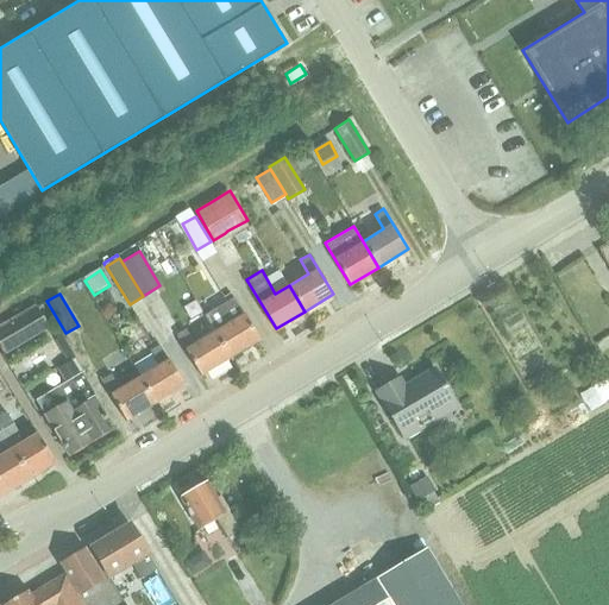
[(226,304),(206,316),(214,329),(230,357),(261,338),(236,298),(226,304)]
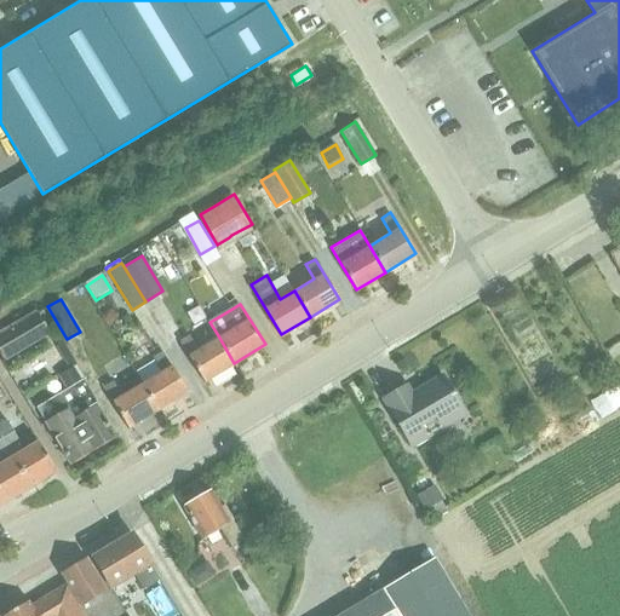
[(17,326),(29,345),(49,333),(41,321),(38,314),(24,322),(17,326)]
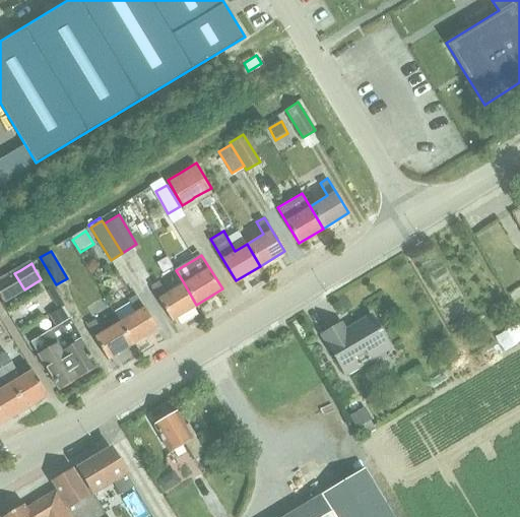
[(24,289),(14,273),(0,280),(0,296),(3,302),(24,289)]
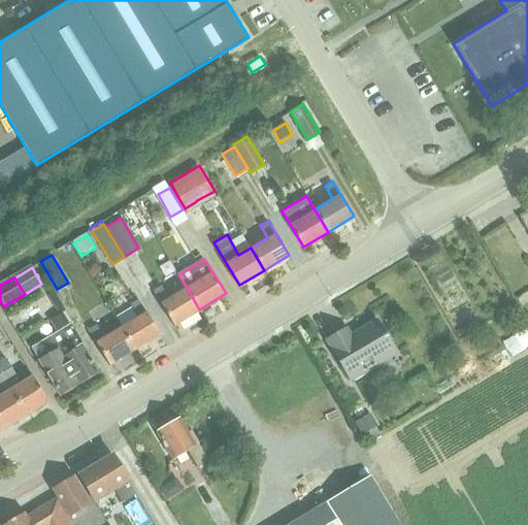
[(199,309),(186,286),(169,296),(161,285),(153,290),(173,325),(199,309)]
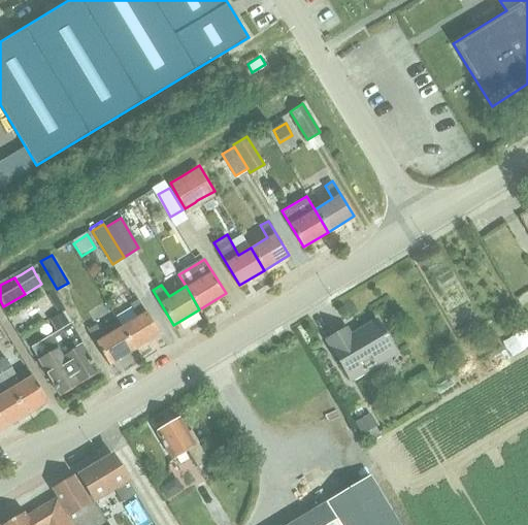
[(138,315),(121,325),(135,349),(160,333),(139,298),(131,303),(138,315)]
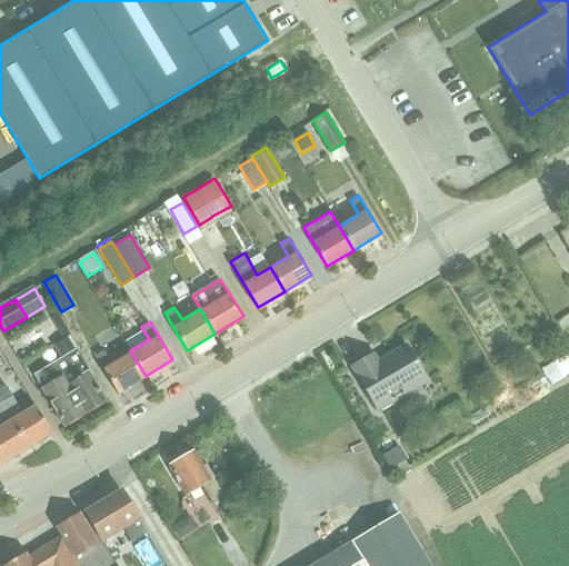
[(378,359),(373,351),(351,365),(378,409),(411,389),(409,386),(426,376),(406,343),(378,359)]
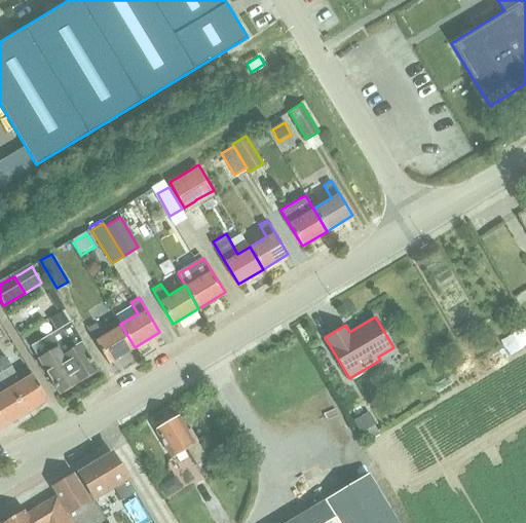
[(39,339),(30,344),(37,356),(60,393),(79,380),(98,369),(81,342),(82,342),(70,321),(59,327),(39,339)]
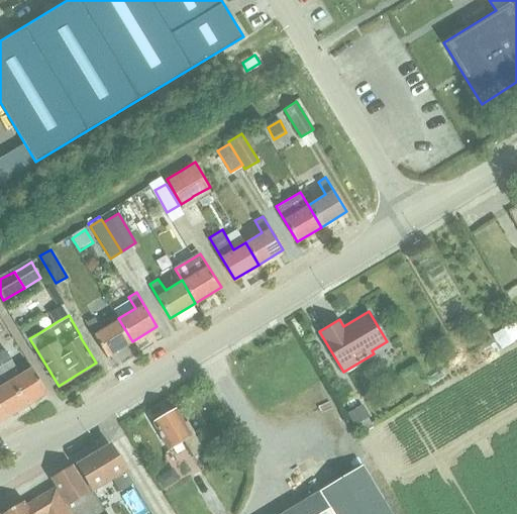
[(132,341),(118,318),(101,329),(94,317),(87,321),(107,355),(132,341)]
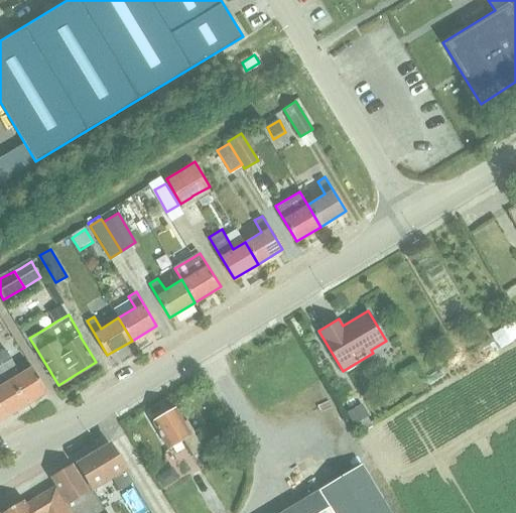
[(4,347),(0,349),(0,363),(0,364),(25,404),(45,392),(46,391),(31,367),(20,373),(4,347)]
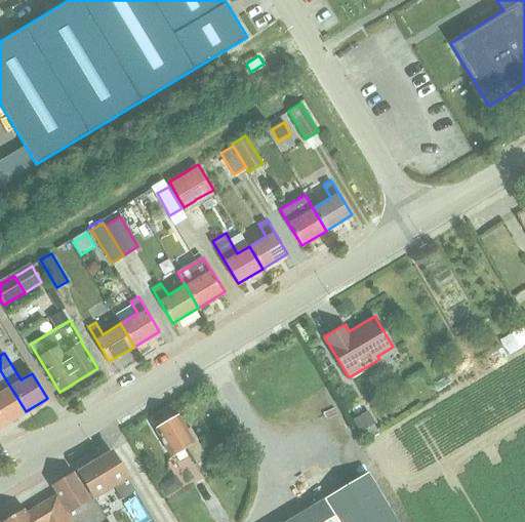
[(26,411),(0,370),(0,417),(4,425),(26,411)]
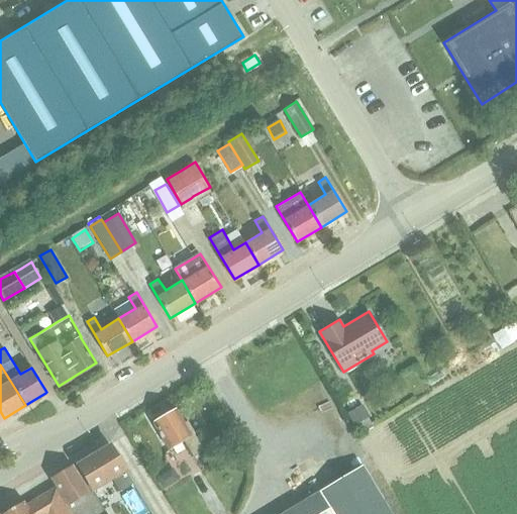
[(362,406),(347,414),(354,427),(370,419),(362,406)]
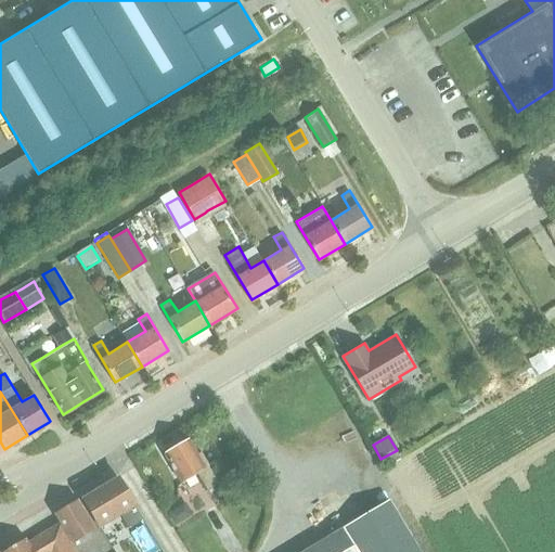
[(207,490),(219,483),(199,451),(196,453),(189,440),(165,454),(181,482),(196,473),(207,490)]
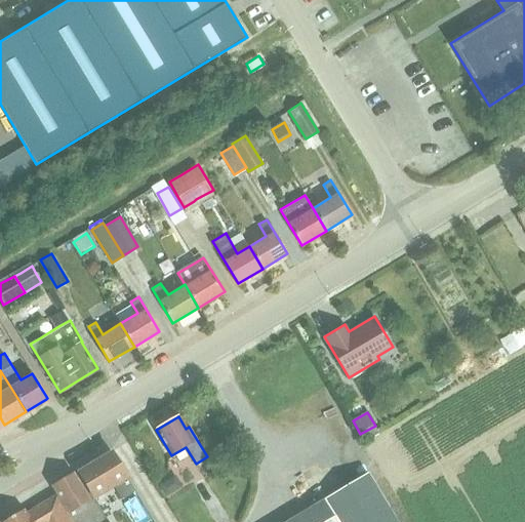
[(80,473),(94,496),(114,485),(121,497),(134,490),(127,477),(111,449),(78,469),(80,473)]
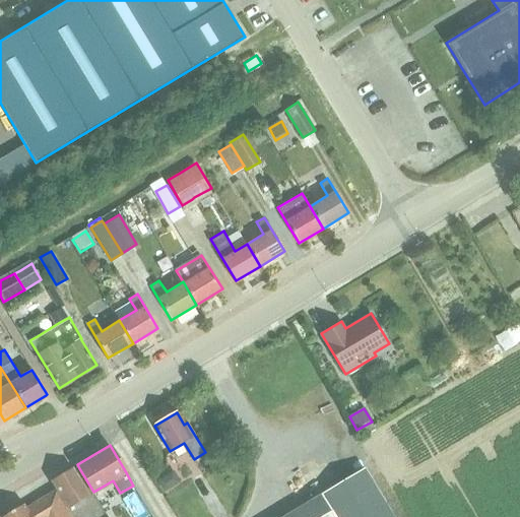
[(108,516),(93,492),(79,468),(75,470),(73,467),(51,481),(56,490),(54,491),(70,516),(108,516)]
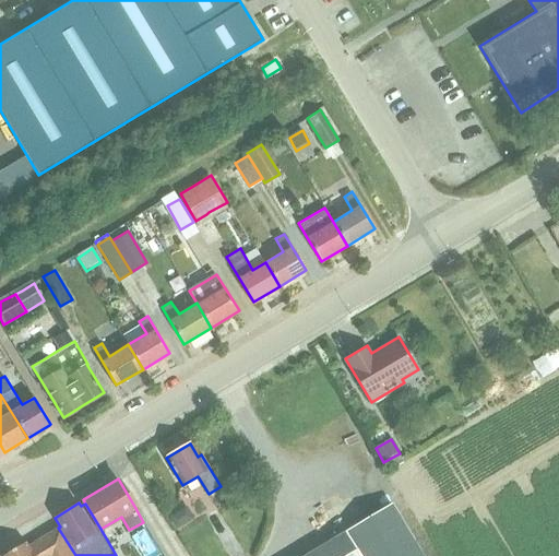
[(419,555),(388,505),(302,555),(419,555)]
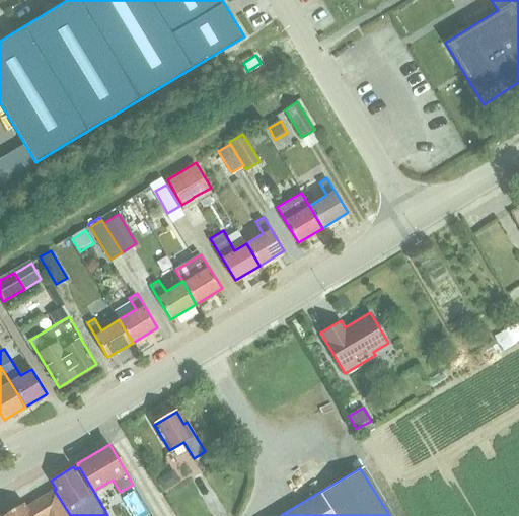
[(172,469),(155,480),(163,492),(179,482),(172,469)]
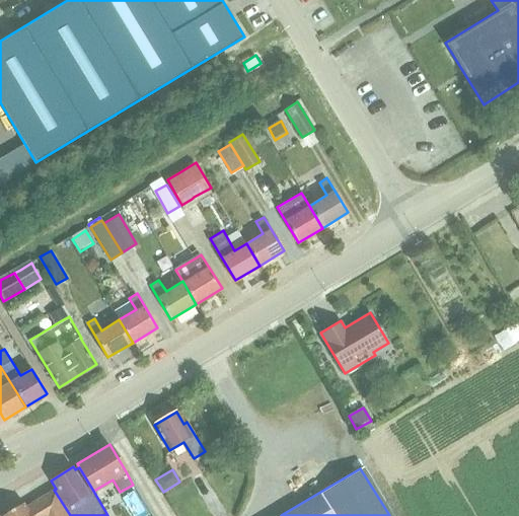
[(70,515),(54,490),(26,506),(23,501),(0,515),(70,515)]
